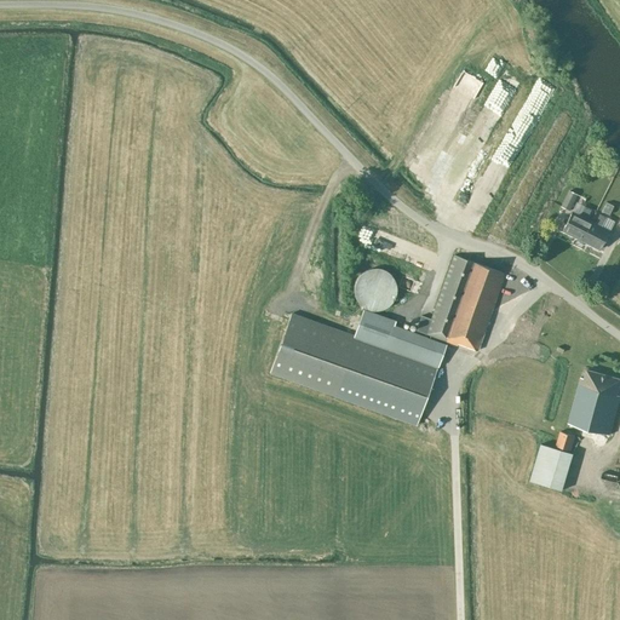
[(569,190),(561,207),(569,211),(578,195),(569,190)]
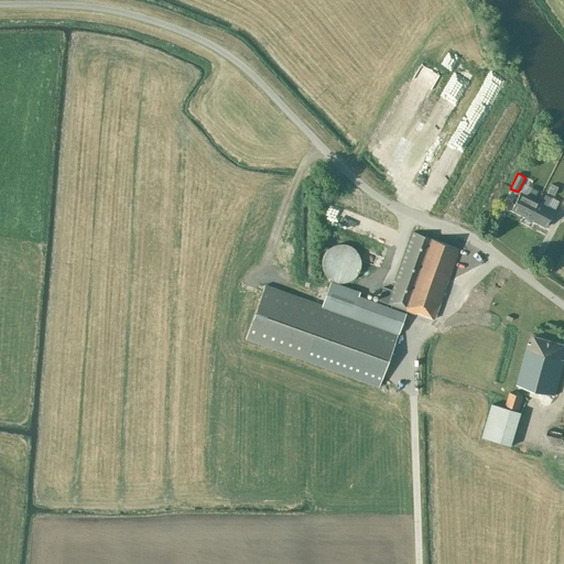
[(559,187),(551,184),(548,192),(554,196),(559,187)]
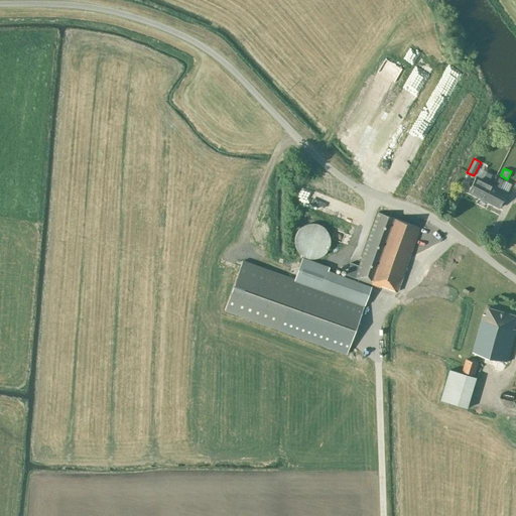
[(468,192),(483,201),(491,183),(488,181),(492,175),(480,169),(476,177),(475,177),(468,192)]
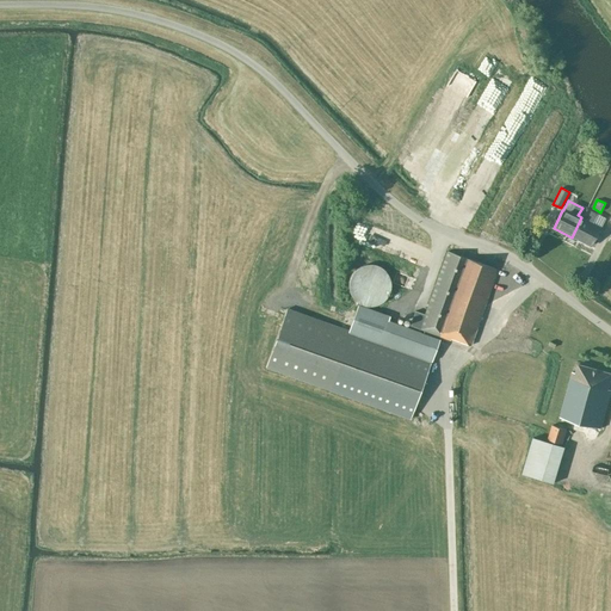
[(596,215),(591,213),(587,220),(581,217),(572,238),(590,246),(599,228),(592,224),(596,215)]
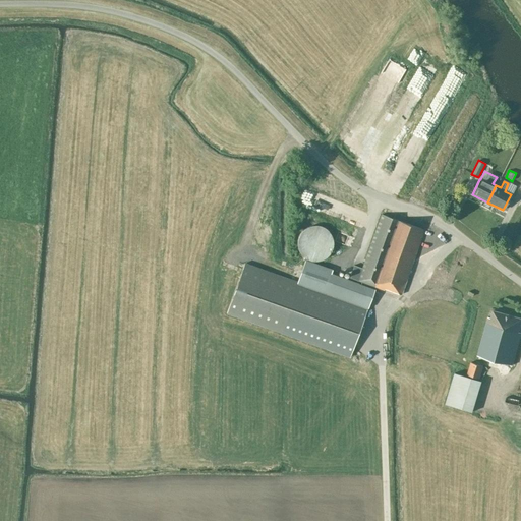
[(309,204),(324,203),(323,189),(308,190),(309,204)]
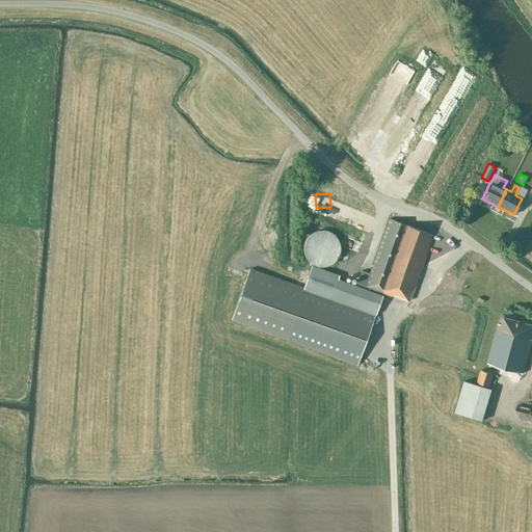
[(231,319),(286,339),(356,365),(382,293),(392,297),(393,295),(408,300),(432,235),(390,219),(369,274),(362,271),(356,284),(365,287),(365,289),(338,280),(339,275),(317,268),(310,291),(249,269),(231,319)]
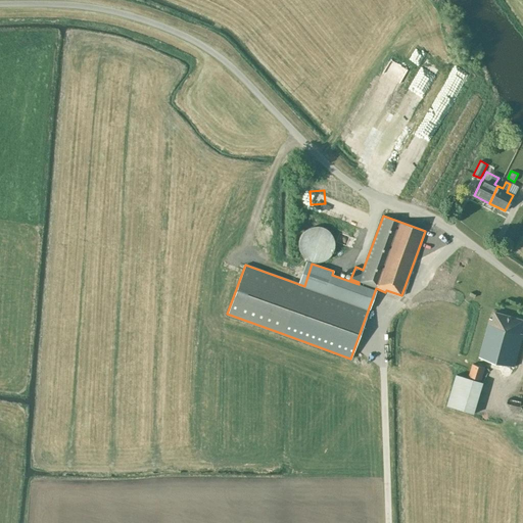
[(334,246),(334,244),(334,243),(333,241),(333,240),(333,238),(332,237),(331,235),(331,234),(330,233),(329,232),(328,231),(326,230),(325,229),(324,228),(322,228),(321,227),(319,227),(318,227),(316,227),(315,227),(313,227),(312,227),(310,228),(308,228),(307,229),(305,230),(304,231),(303,232),(302,233),(301,234),(300,235),(299,237),(299,238),(298,240),(298,241),(298,243),(298,244),(298,246),(298,247),(298,249),(299,250),(299,252),(300,253),(301,254),(302,255),(303,257),(304,258),(305,258),(307,259),(308,260),(310,262),(312,262),(313,262),(315,263),(316,263),(318,263),(319,262),(321,262),(322,262),(324,260),(325,259),(326,258),(328,258),(329,257),(330,255),(331,254),(331,253),(332,252),(333,250),(333,249),(333,247),(334,246)]
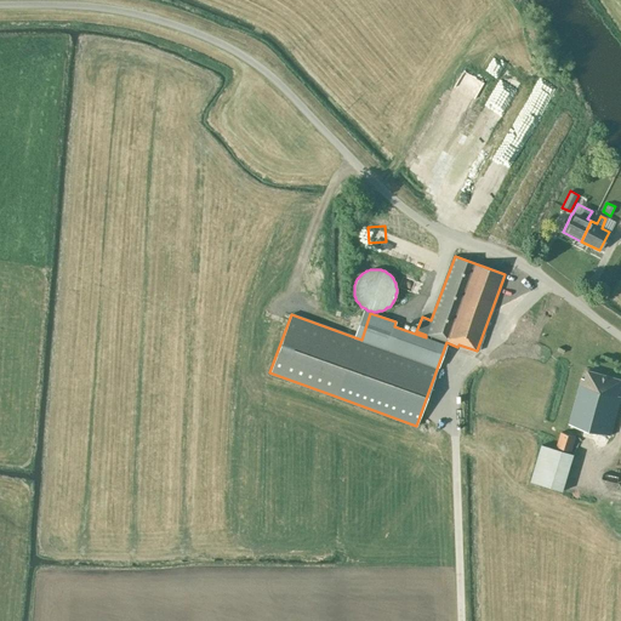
[(507,303),(520,308),(527,289),(506,283),(497,312),(503,314),(507,303)]
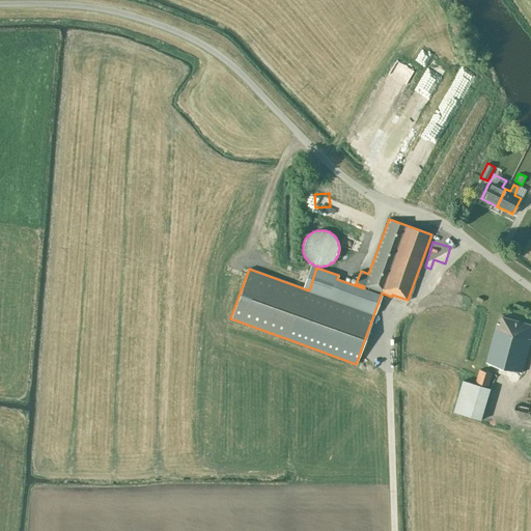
[(357,263),(367,267),(372,250),(362,247),(357,263)]
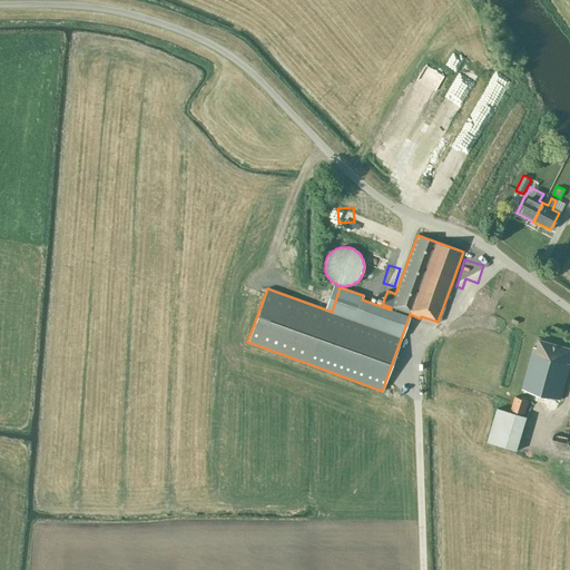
[(475,294),(471,306),(485,312),(490,300),(475,294)]
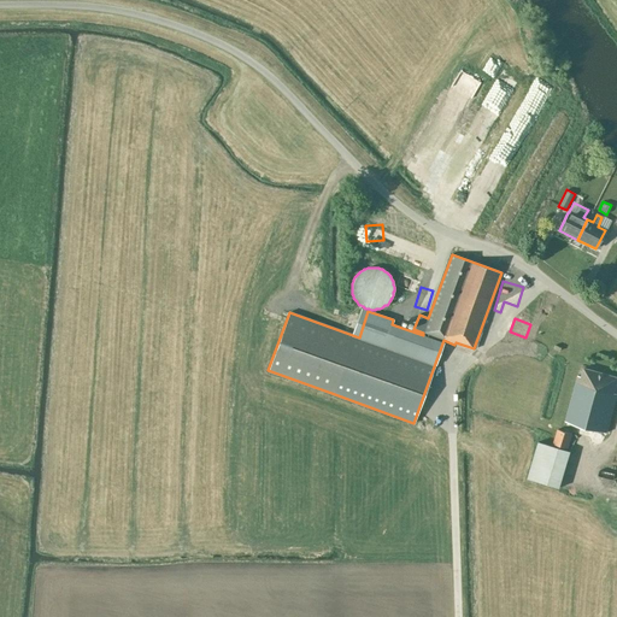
[(506,333),(504,339),(517,344),(518,338),(506,333)]
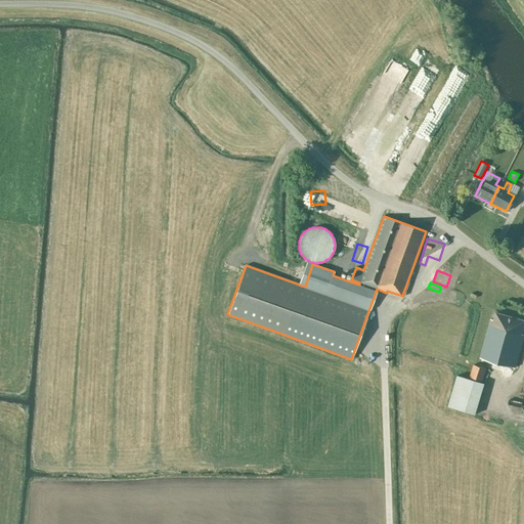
[(490,319),(479,362),(505,369),(505,366),(515,369),(523,335),(521,334),(523,321),(523,320),(495,313),(493,320),(490,319)]
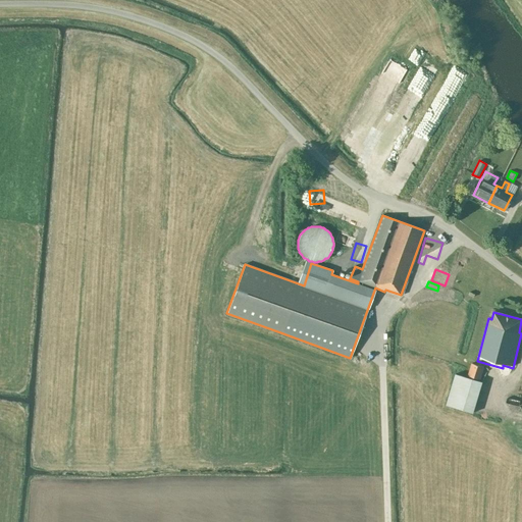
[(468,375),(480,379),(485,364),(472,360),(468,375)]
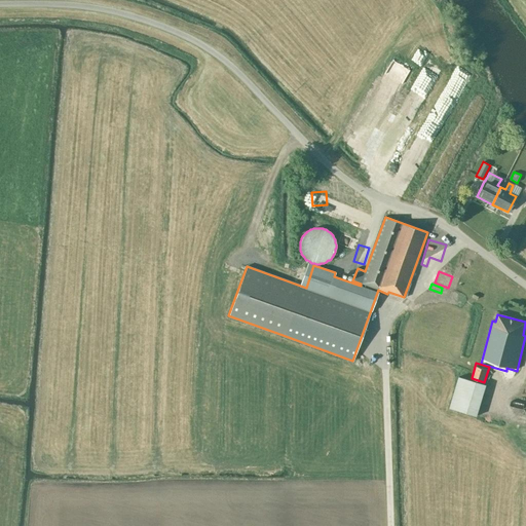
[(486,384),(459,377),(450,408),(477,416),(486,384)]
